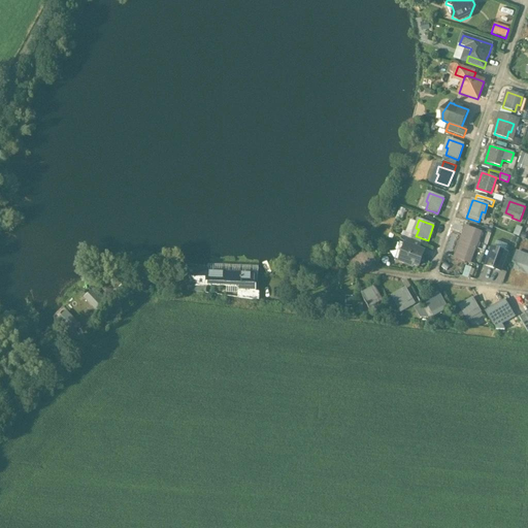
[(481,232),(465,227),(460,241),(474,248),(481,232)]
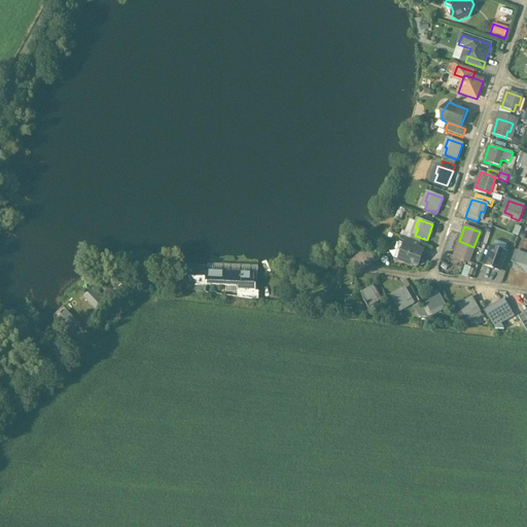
[(419,243),(401,237),(399,243),(405,245),(417,249),(419,243)]
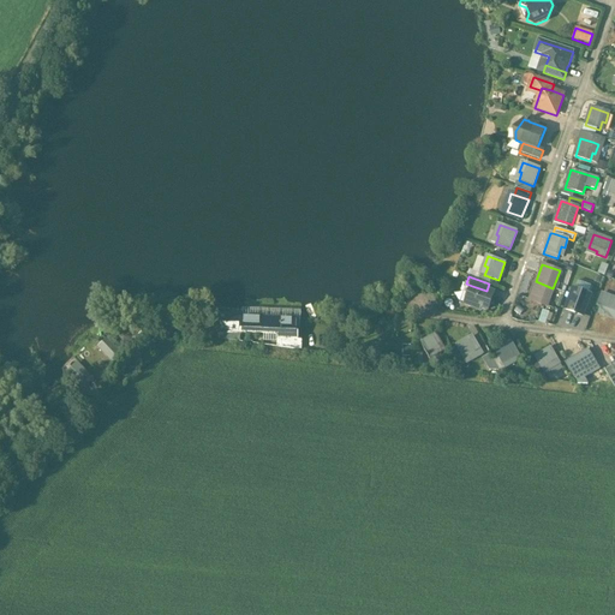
[(603,282),(597,280),(592,291),(590,298),(597,300),(603,282)]
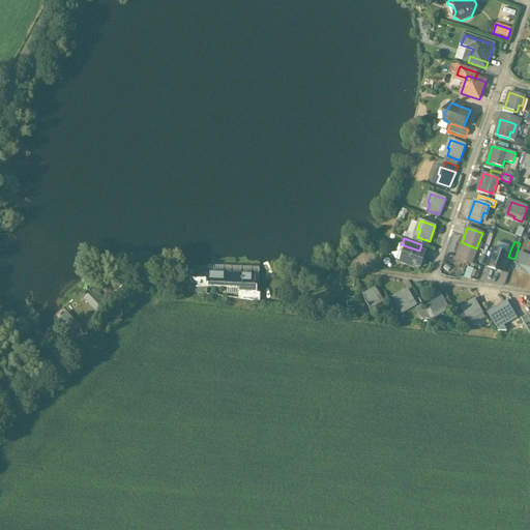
[(462,242),(462,243),(457,258),(468,262),(471,256),(473,256),(475,251),(483,254),(484,252),(476,248),(462,242)]
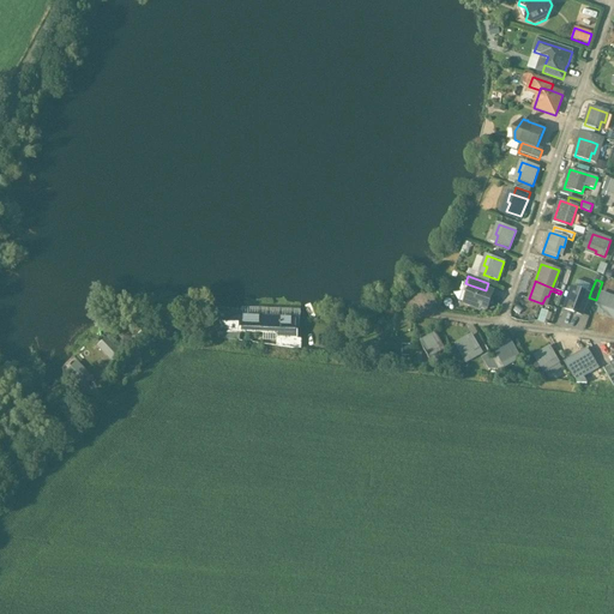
[(591,290),(575,284),(566,306),(584,312),(589,298),(591,290)]
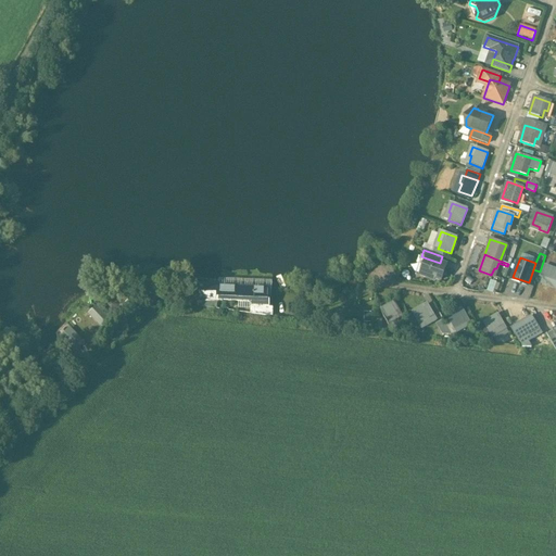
[(440,263),(427,258),(420,275),(436,280),(436,278),(441,280),(446,265),(440,263)]
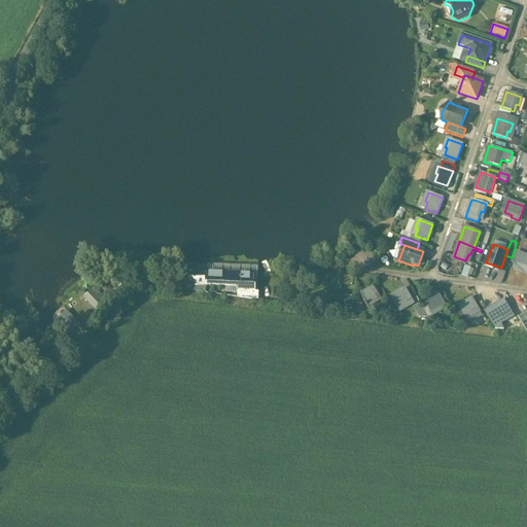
[(526,255),(519,253),(516,262),(515,266),(521,268),(521,270),(526,272),(526,255)]
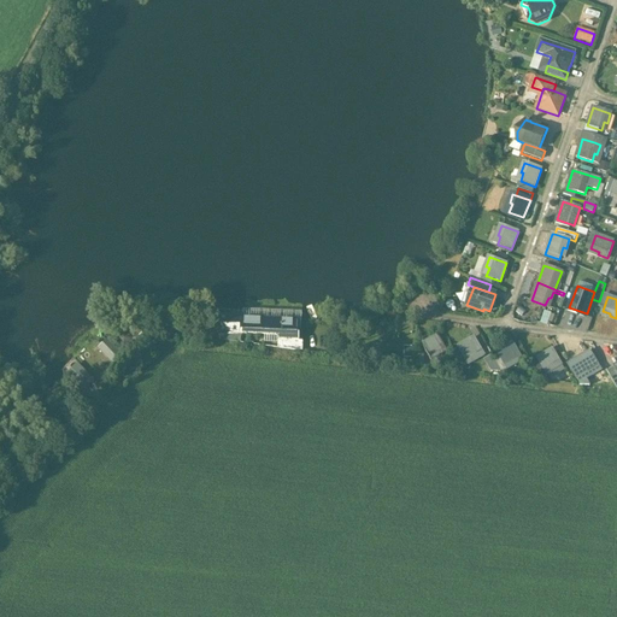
[(599,301),(592,299),(587,313),(593,316),(599,301)]
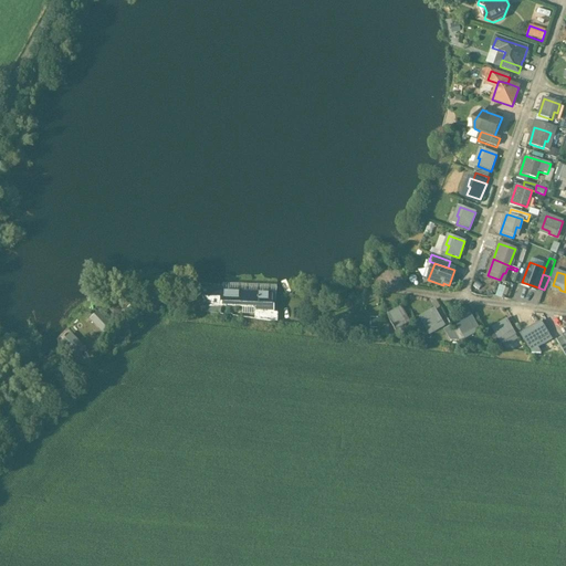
[(496,296),(503,297),(506,286),(500,284),(496,296)]
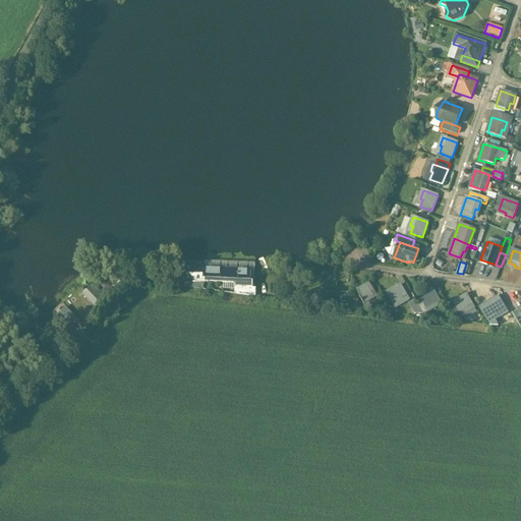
[(252,272),(204,270),(204,268),(184,267),(183,282),(204,283),(204,282),(236,283),(236,286),(251,287),(252,272)]
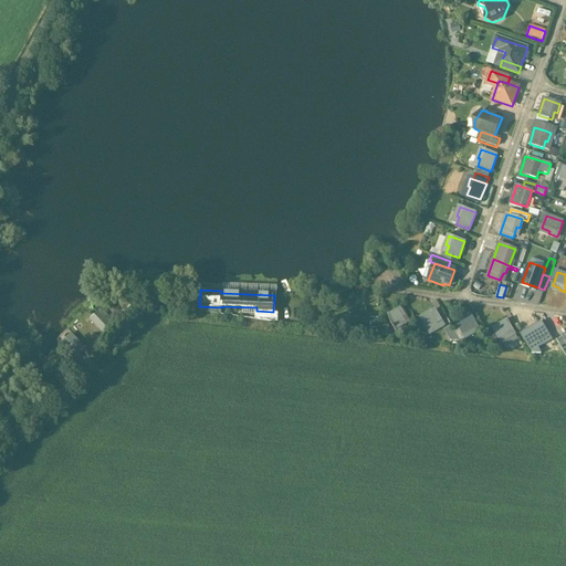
[(401,307),(397,310),(398,313),(388,318),(396,332),(410,323),(401,307)]
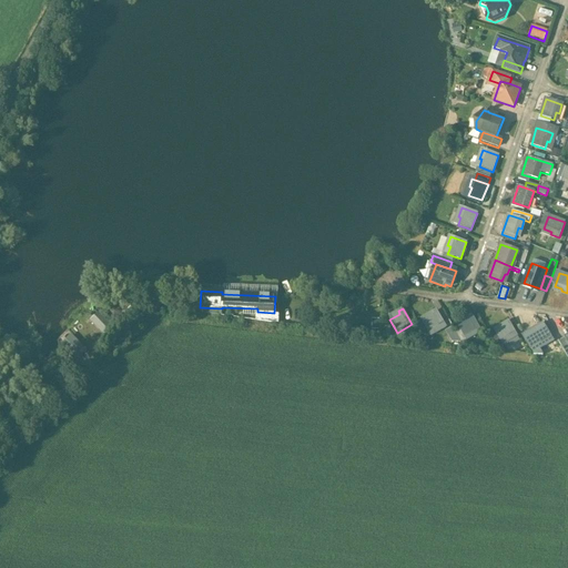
[(436,311),(422,320),(423,323),(429,334),(430,336),(446,327),(438,314),(436,311)]
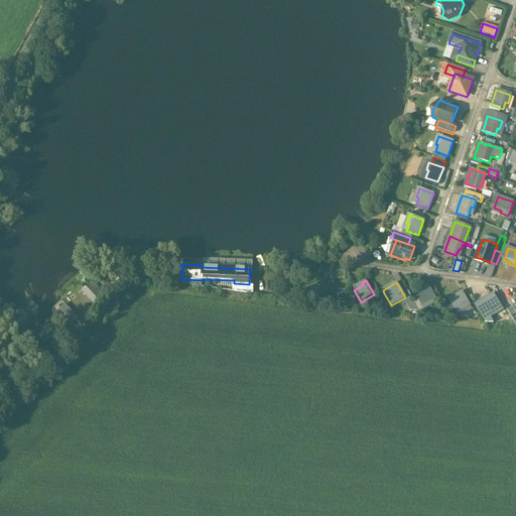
[(92,283),(81,294),(89,302),(100,292),(92,283)]
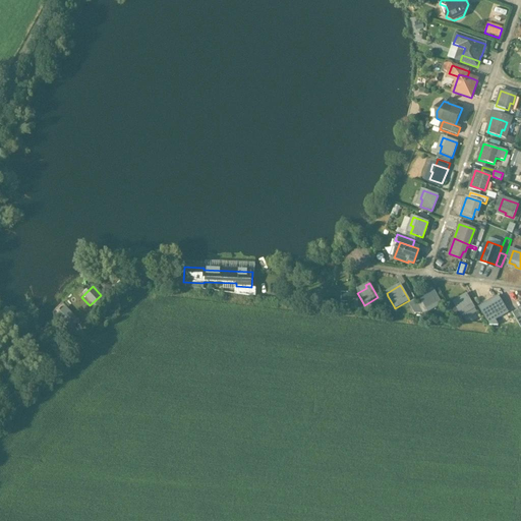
[(251,287),(236,286),(236,294),(254,297),(254,287),(251,287)]
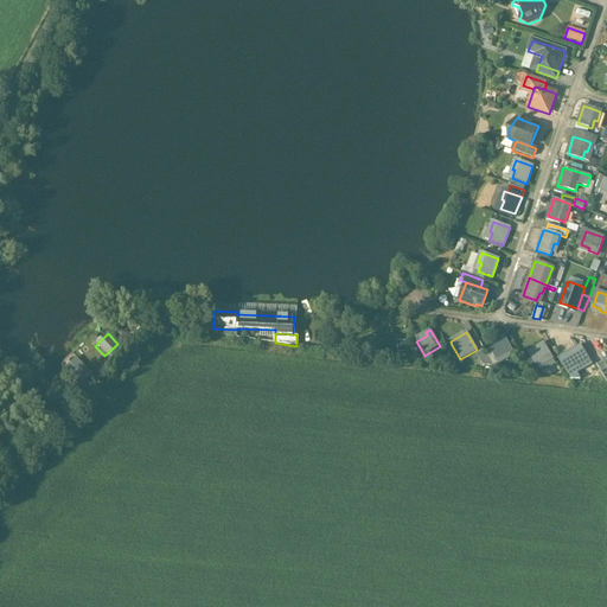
[(499,345),(491,350),(499,364),(515,355),(506,340),(506,342),(499,345)]
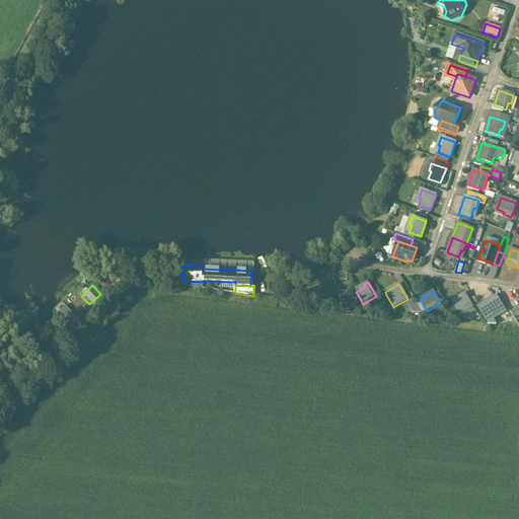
[(392,305),(386,295),(382,298),(388,308),(392,305)]
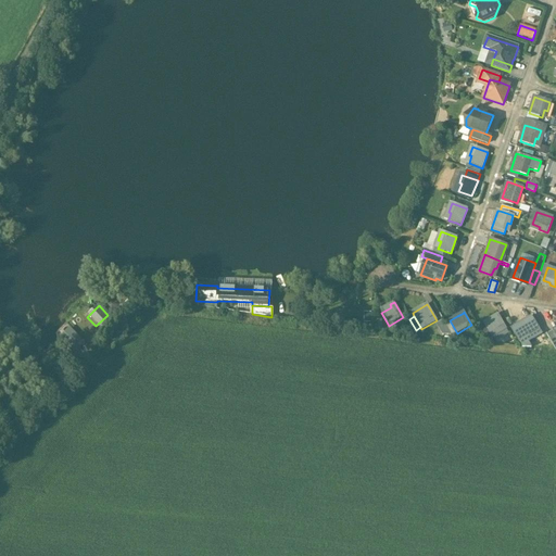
[(498,316),(484,325),(489,332),(492,338),(506,329),(498,316)]
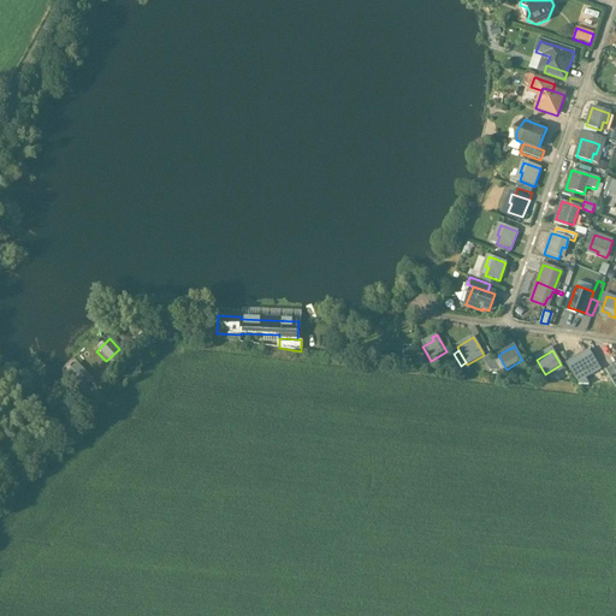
[(590,351),(567,365),(579,385),(590,385),(585,378),(600,369),(590,351)]
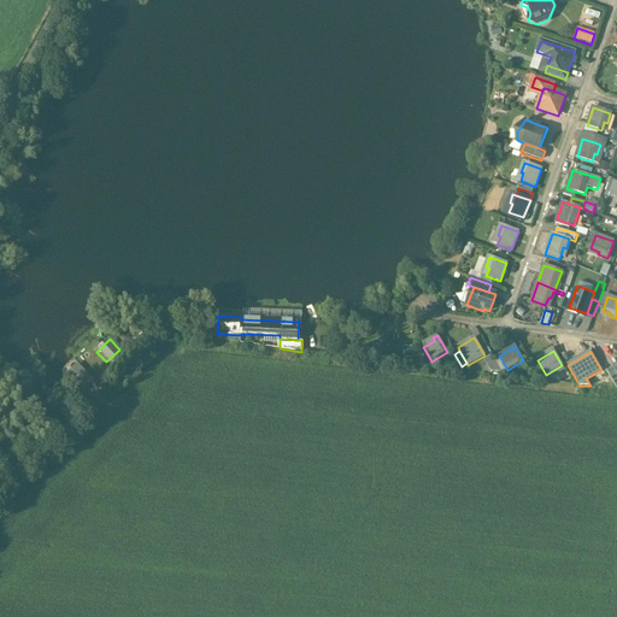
[(538,360),(536,357),(530,360),(536,372),(542,369),(538,360)]
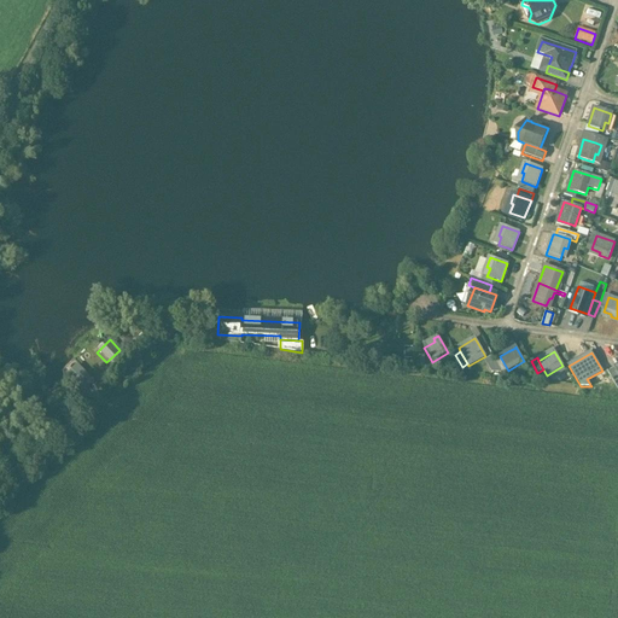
[(501,359),(495,361),(502,373),(508,371),(501,359)]
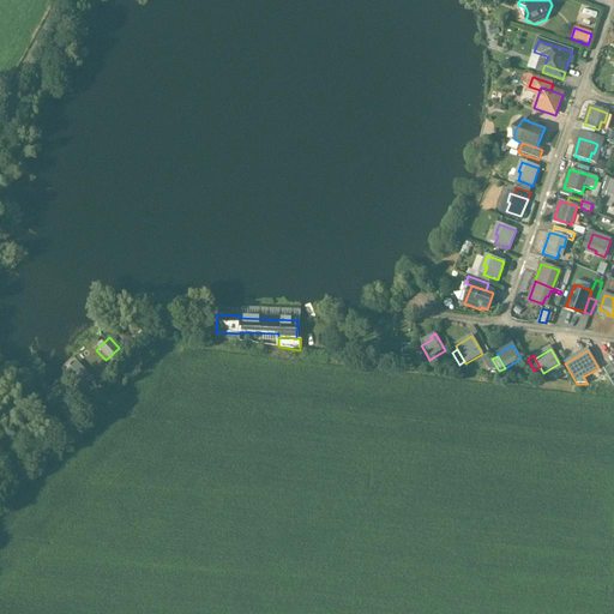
[(77,362),(65,374),(84,392),(96,380),(77,362)]
